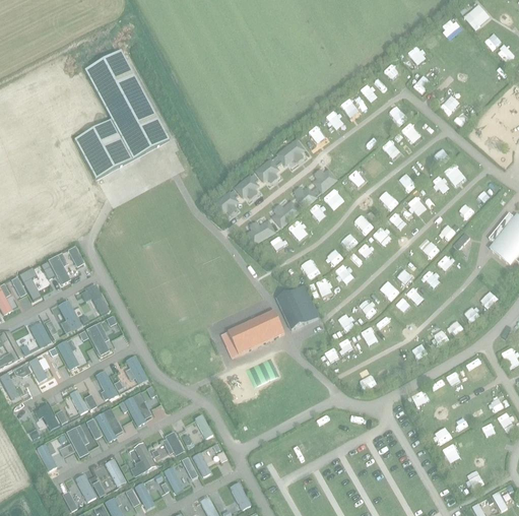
[(110,117),(73,137),(94,178),(168,138),(120,48),(83,68),(110,117)]
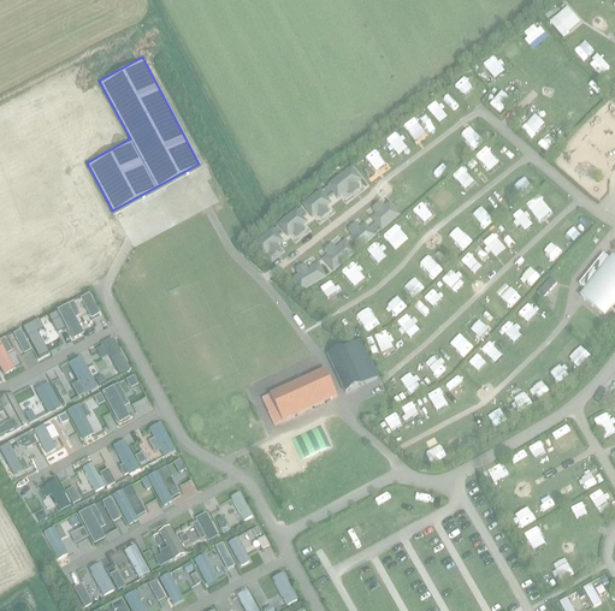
[(614,310),(614,254),(613,254),(611,253),(609,255),(602,250),(578,280),(584,286),(579,292),(603,313),(609,306),(614,310)]
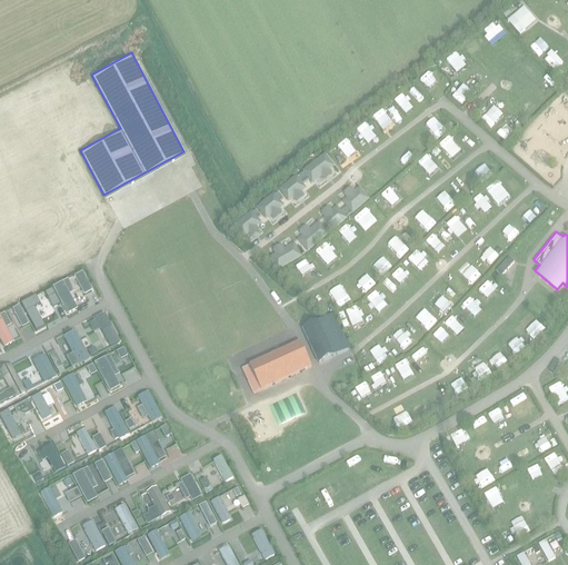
[(318,359),(348,345),(332,310),(301,325),(318,359)]
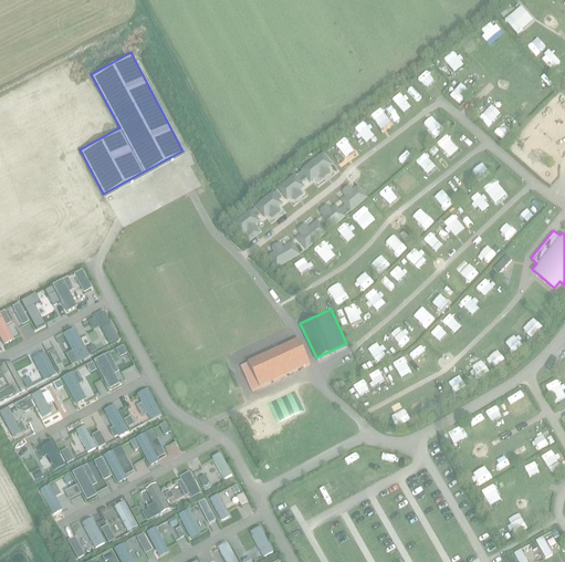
[(309,361),(297,336),(240,363),(251,387),(309,361)]
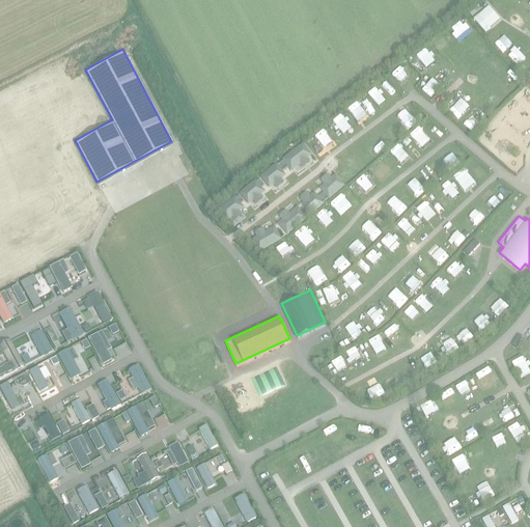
[(208,447),(217,443),(205,422),(197,426),(208,447)]
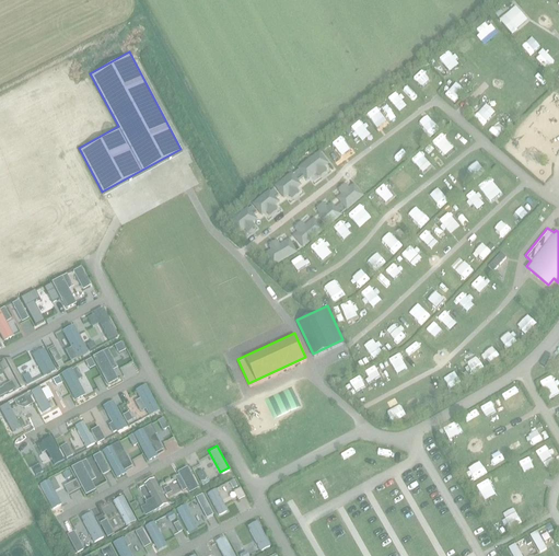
[(218,512),(226,508),(214,486),(206,490),(218,512)]
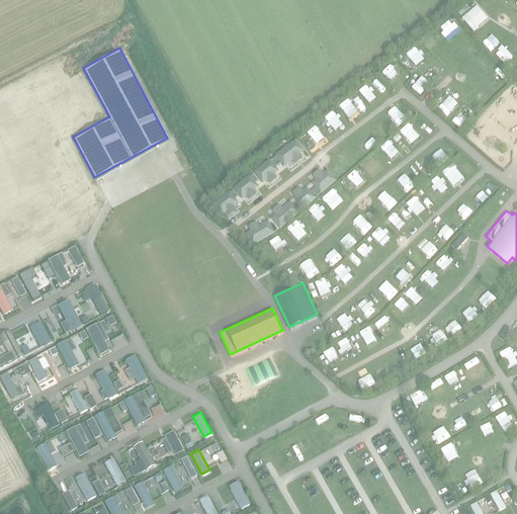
[(95,494),(82,470),(74,476),(86,499),(95,494)]
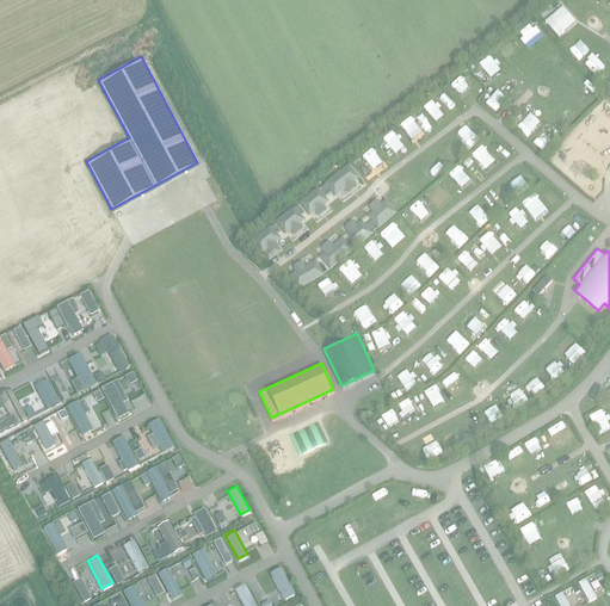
[(267,570),(283,598),(294,592),(279,564),(267,570)]
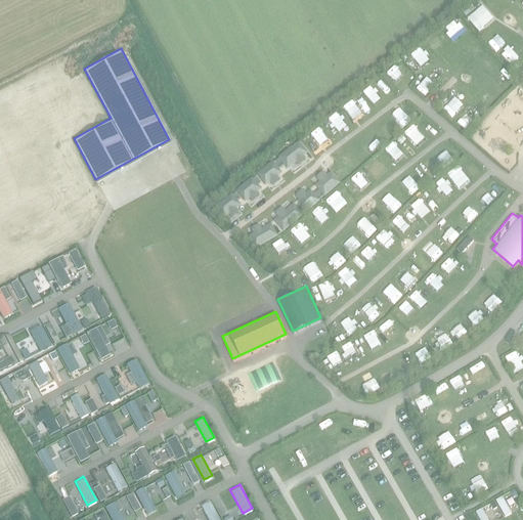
[(504,513),(511,510),(500,493),(494,497),(504,513)]
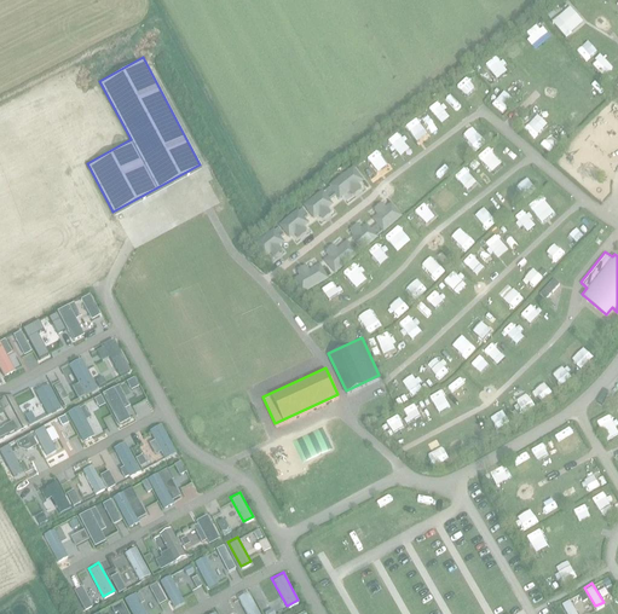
[(577,613),(569,597),(561,601),(567,613),(577,613)]
